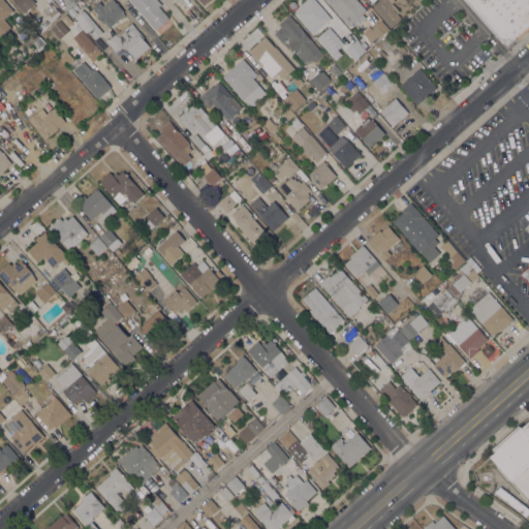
[(0,36),(0,0),(3,0),(13,10),(4,19),(10,26),(0,36)]
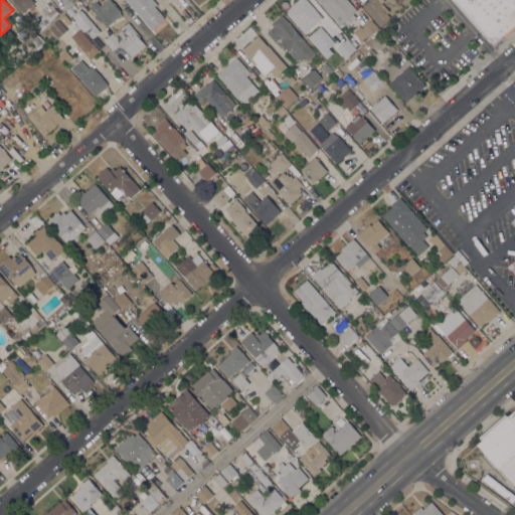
[(32,0),(34,2),(22,12),(11,0),(32,0)]
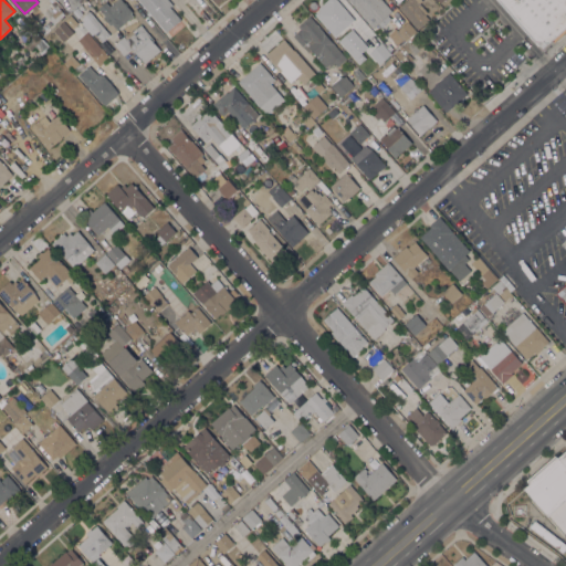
[(115,0),(122,0),(132,11),(129,13),(132,16),(117,29),(112,23),(109,24),(103,17),(104,16),(98,8),(106,1),(109,6),(115,0)]
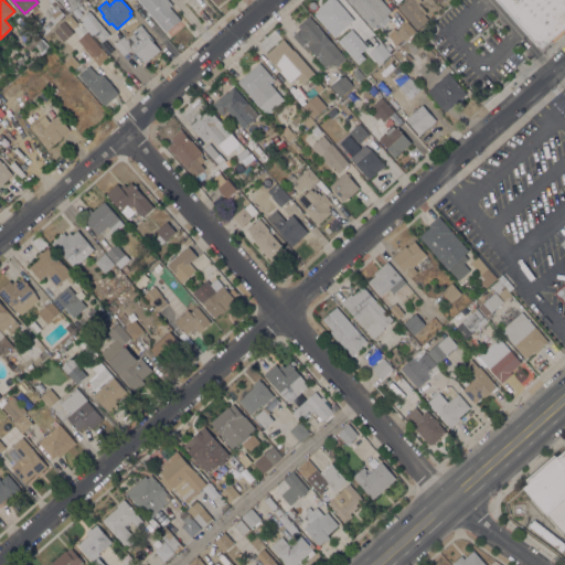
[(138,0),(169,0),(172,3),(170,7),(180,19),(166,32),(138,0)]
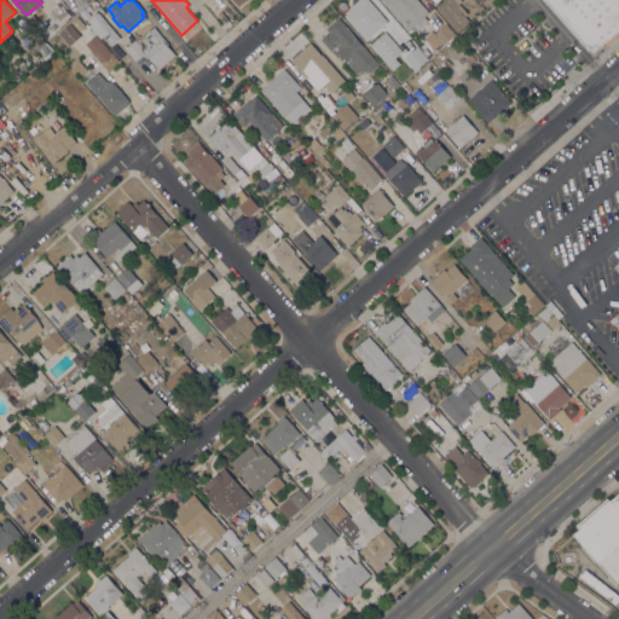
[(370,0),(386,18),(372,32),(366,24),(359,30),(346,15),(351,10),(350,7),(358,0),(370,0)]
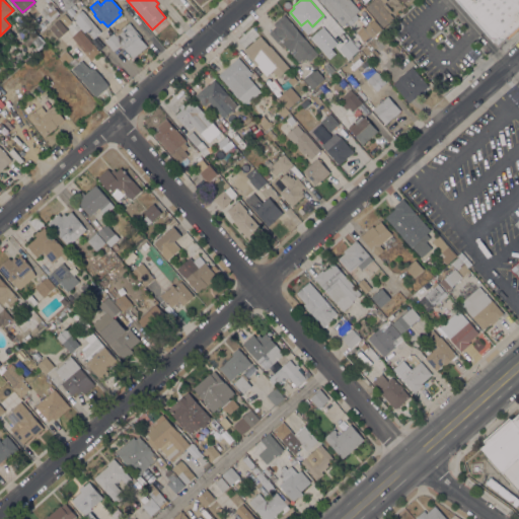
[(319,0),(351,0),(360,10),(356,13),(359,17),(349,25),(346,22),(342,25),(319,0)]
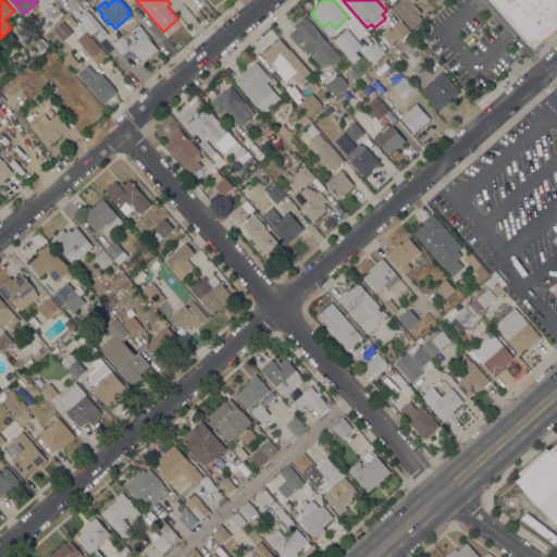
[(392,7),(398,0),(415,0),(416,1),(412,3),(420,12),(418,14),(422,19),(411,28),(392,7)]
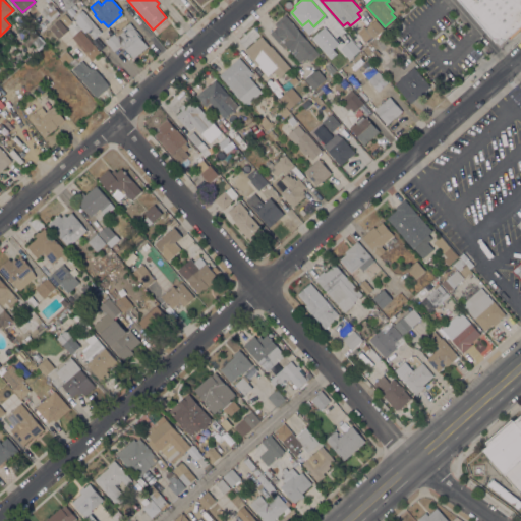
[(520,0),(520,27),(500,47),(458,0),(520,0)]
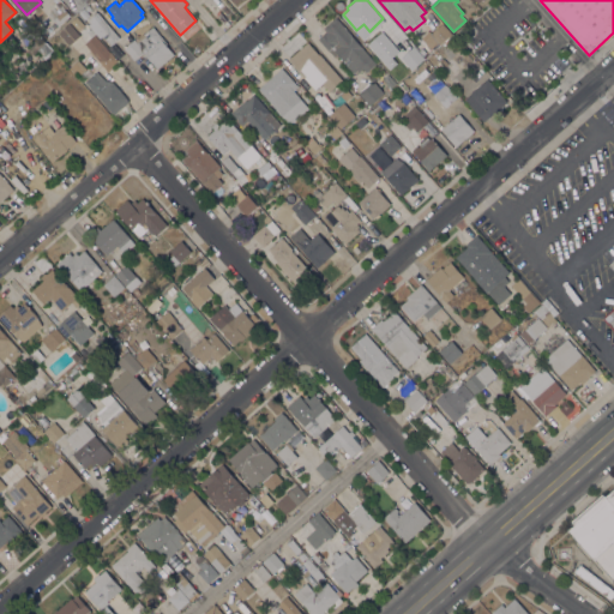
[(70,16),(59,25),(46,12),(58,1),(64,8),(70,16)]
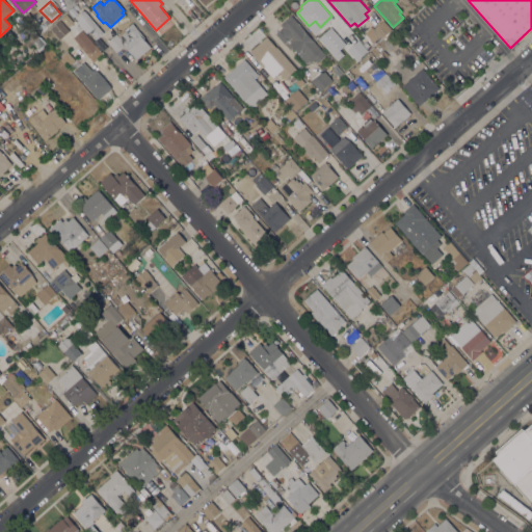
[(60,19),(67,14),(73,21),(68,26),(60,19)]
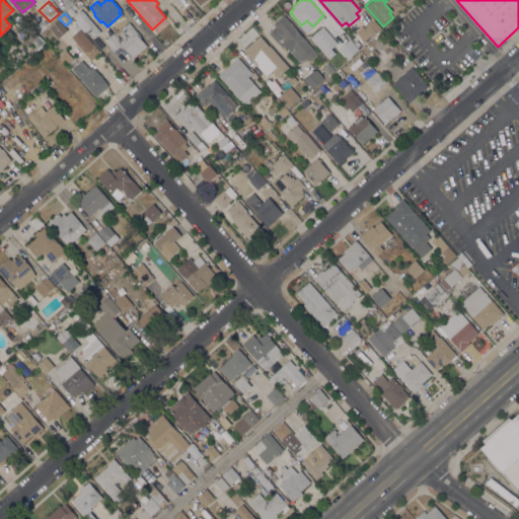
[(100,31),(93,38),(86,29),(84,31),(77,22),(86,14),(100,31)]
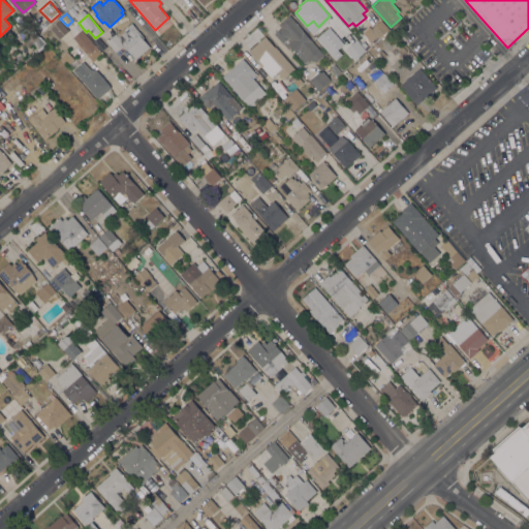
[(323,55),(315,62),(312,58),(309,61),(308,60),(304,63),(290,47),(287,49),(274,33),(277,31),(276,30),(279,28),(279,29),(281,27),(278,24),(289,14),(323,55)]
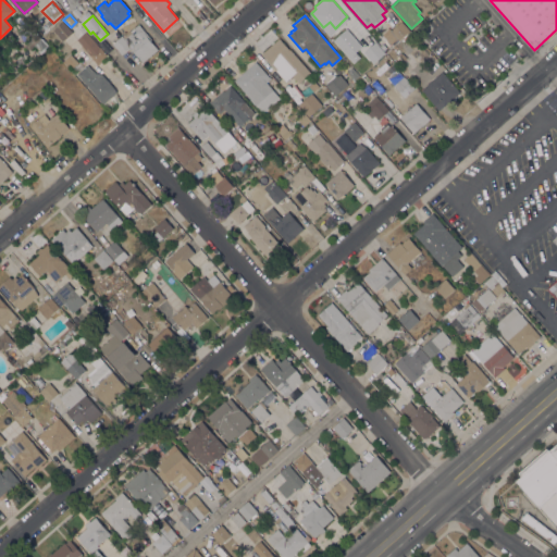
[(72,32),(62,40),(52,29),(63,21),(72,32)]
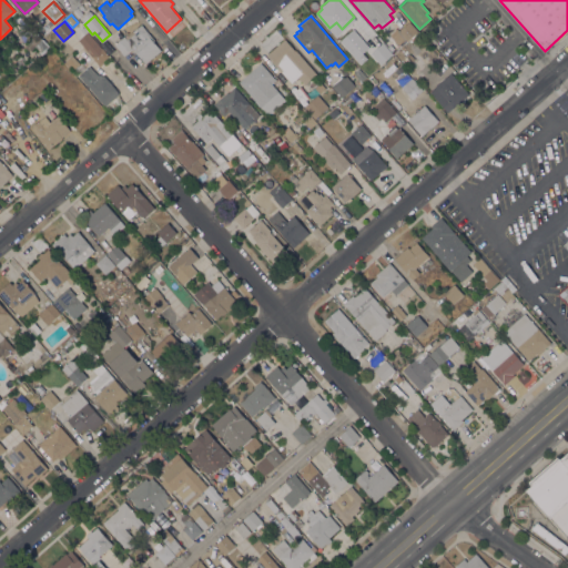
[(418,32),(422,36),(415,41),(412,38),(407,41),(406,40),(392,52),(382,40),(396,27),(398,30),(408,21),(418,32)]
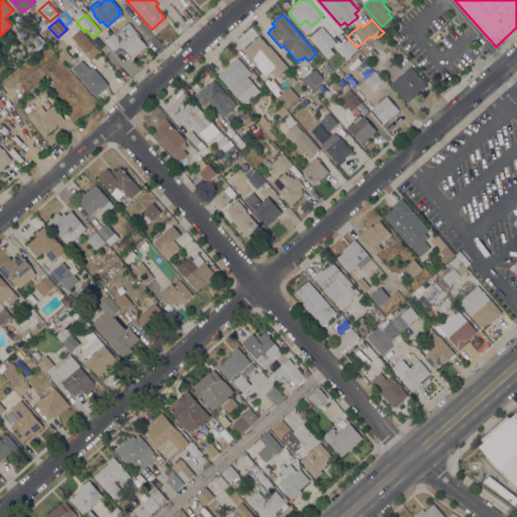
[(104,39),(113,32),(114,33),(128,22),(140,36),(139,36),(146,45),(131,58),(120,43),(112,50),(104,39)]
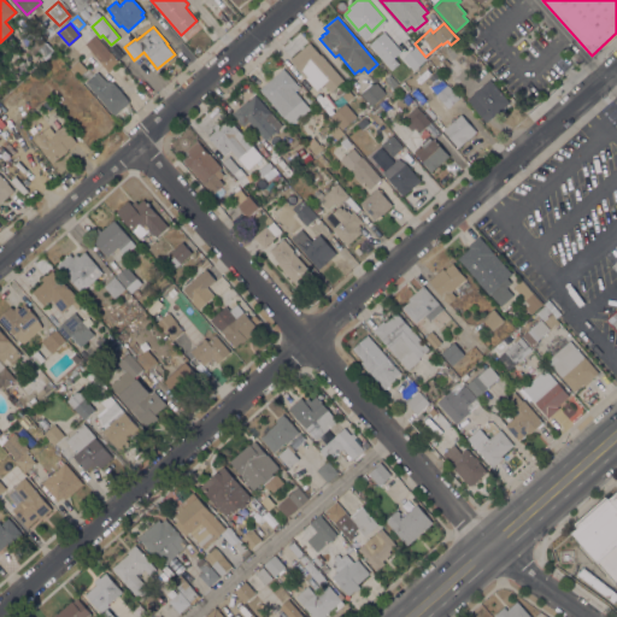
[(84,43),(95,35),(118,60),(112,66),(113,68),(109,71),(84,43)]
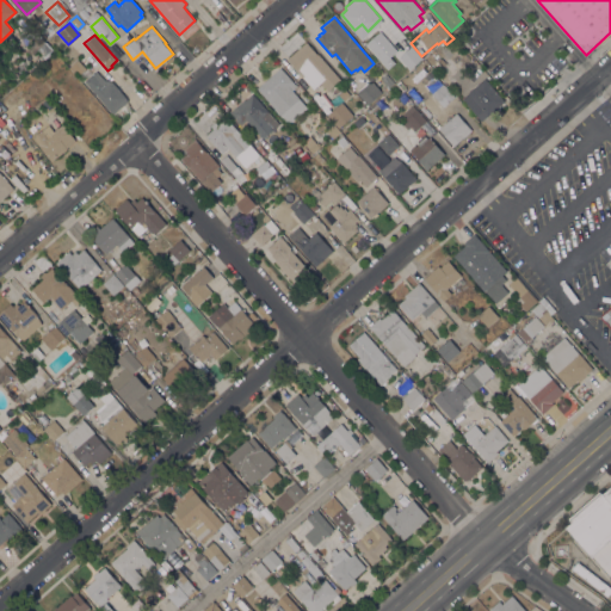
[(50,49),(43,56),(36,49),(43,42),(50,49)]
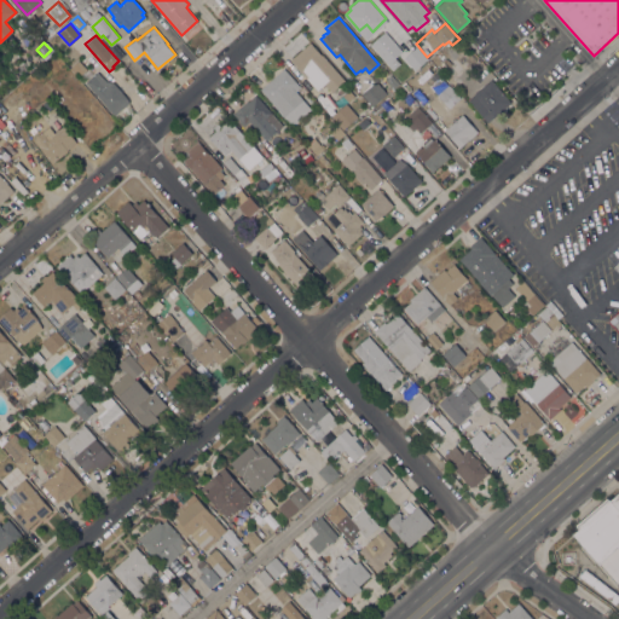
[(317,90),(300,70),(299,71),(296,69),(298,68),(296,67),(295,67),(294,64),(294,63),(290,59),(310,42),(320,55),(322,53),(345,80),(331,92),(324,84),(318,90),(317,90)]
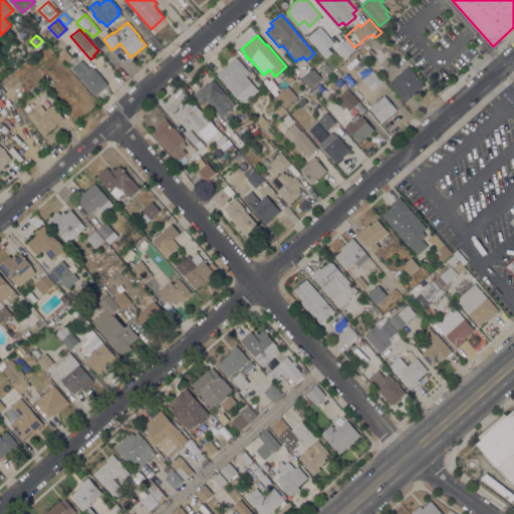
[(71,57),(66,61),(60,54),(65,49),(71,57)]
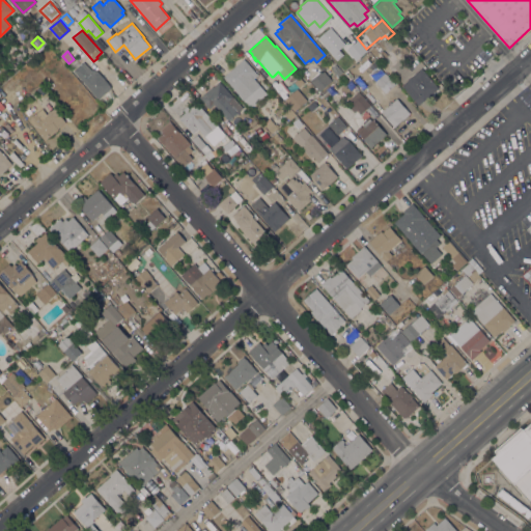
[(223,76),(244,58),(257,74),(253,78),(267,93),(253,105),(247,105),(223,76)]
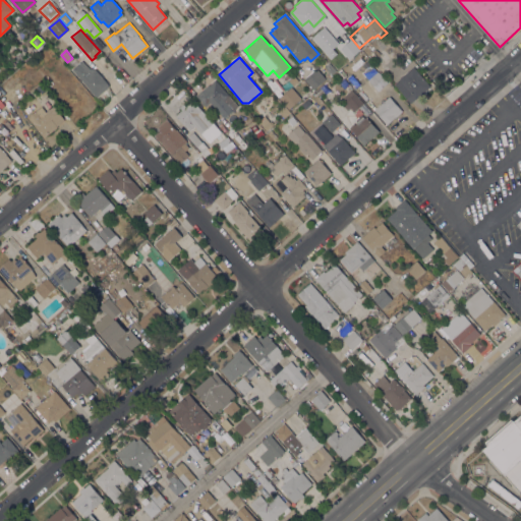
[(109,85),(97,97),(93,92),(92,93),(90,91),(91,90),(72,68),(82,60),(89,68),(96,69),(109,85)]
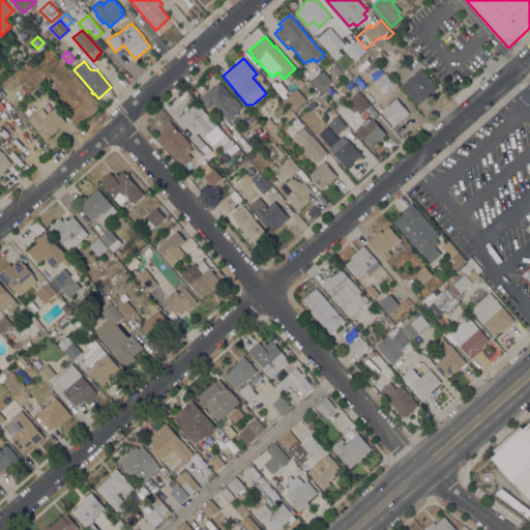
[(342,71),(336,76),(330,67),(334,63),(342,71)]
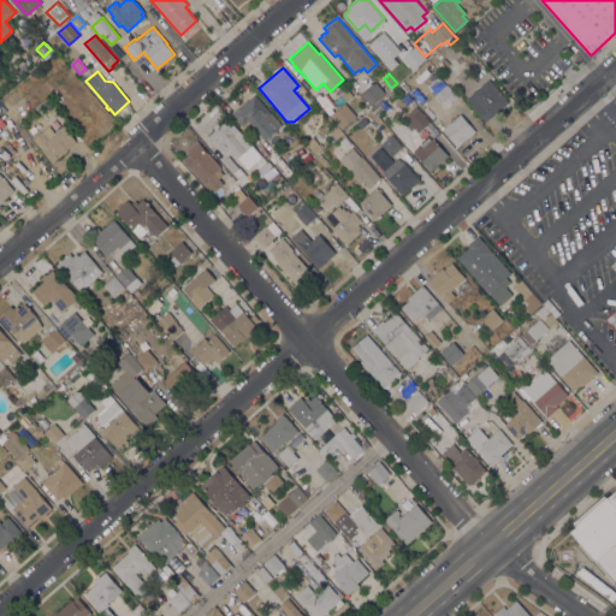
[(509,102),(485,122),(467,100),(473,95),(472,93),(490,78),(509,102)]
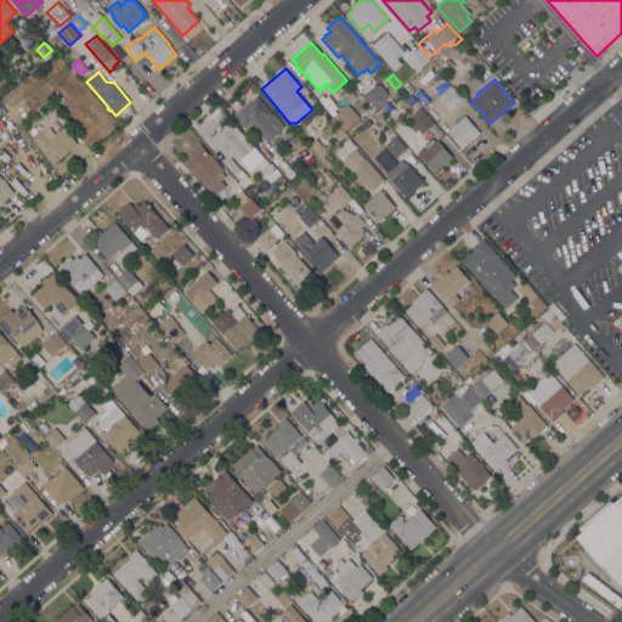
[(374,107),(363,94),(375,83),(377,85),(379,83),(389,94),(374,107)]
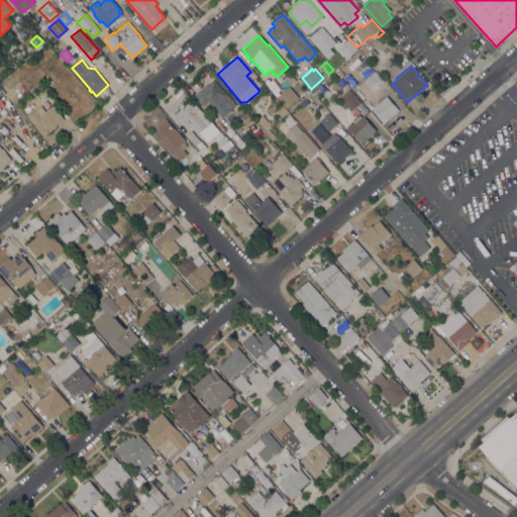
[(385,82),(373,92),(363,81),(375,70),(385,82)]
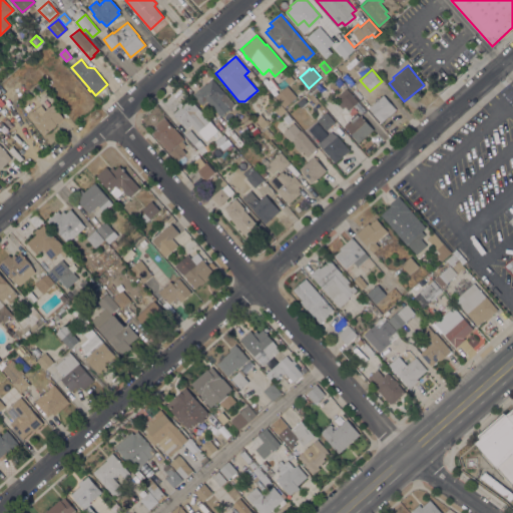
[(271,72),(284,86),(276,94),(262,80),(271,72)]
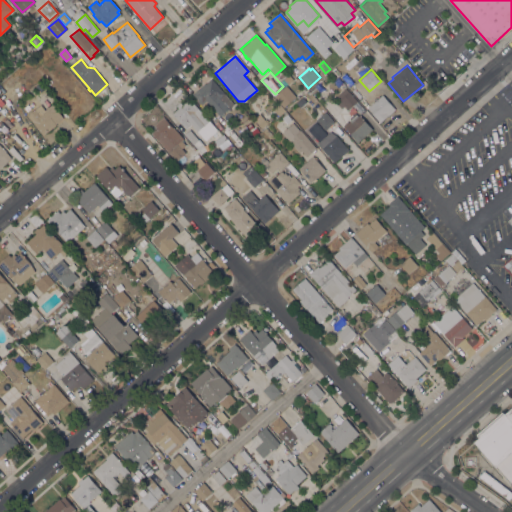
[(214,108),(206,100),(202,105),(192,94),(205,83),(206,83),(211,78),(232,101),(225,107),(220,102),(214,108)]
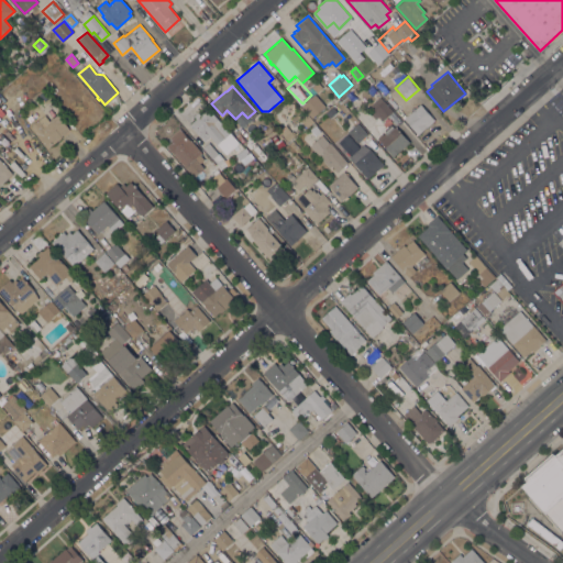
[(348,91),(352,96),(344,102),(340,98),(348,91)]
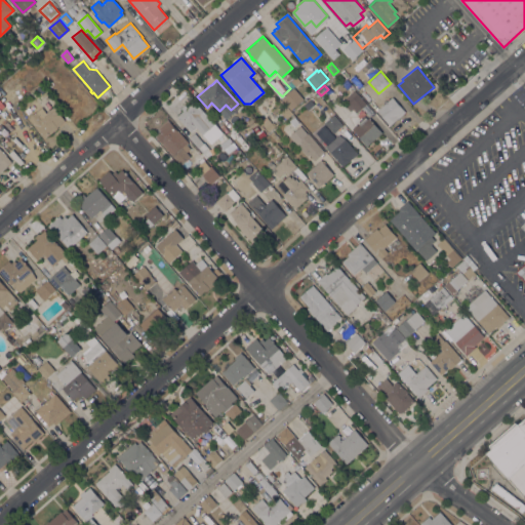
[(293,87),(304,98),(290,110),(281,98),(293,87)]
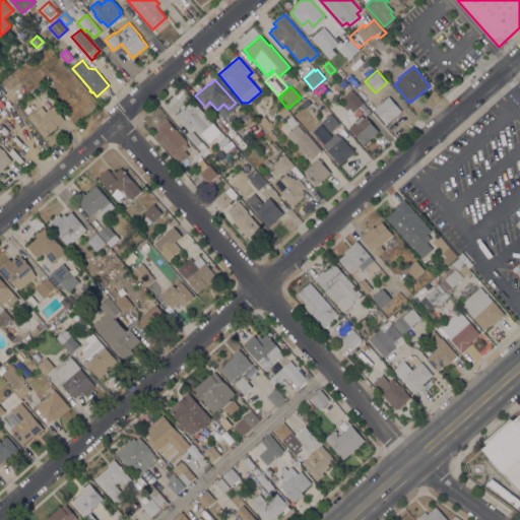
[(341,96),(351,89),(363,103),(353,111),(349,107),(346,110),(341,104),(344,101),(341,96)]
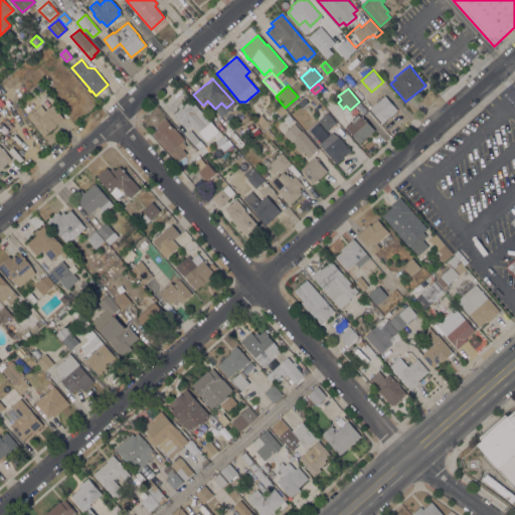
[(384,95),(397,110),(382,123),(369,108),(384,95)]
